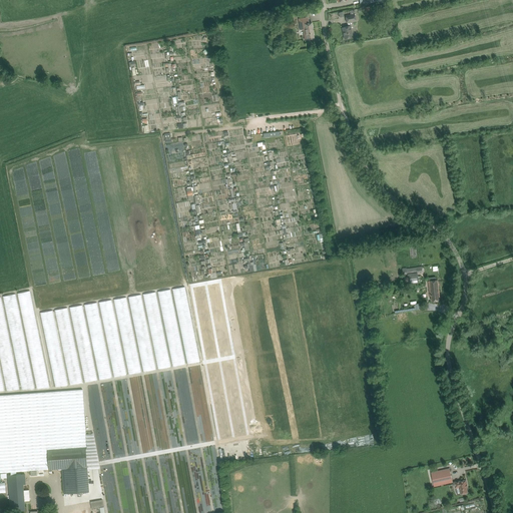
[(354,14),(351,15),(346,16),(347,23),(348,23),(348,26),(342,28),(345,39),(353,37),(351,27),(354,27),(353,22),(356,21),(355,14),(354,14)]
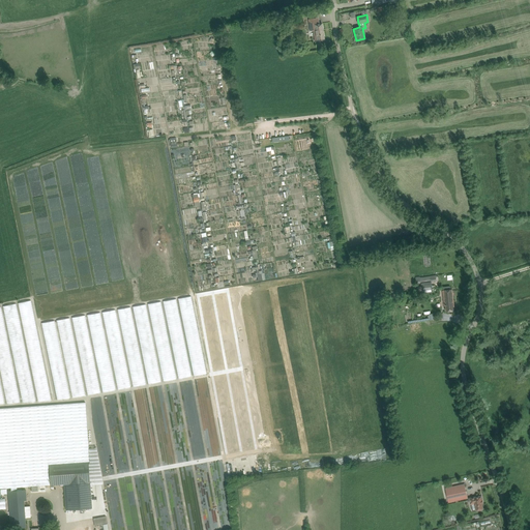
[(319,18),(314,19),(308,20),(311,31),(314,31),(315,35),(314,35),(315,41),(324,39),(323,31),(322,30),(323,30),(322,23),(319,24),(319,18)]
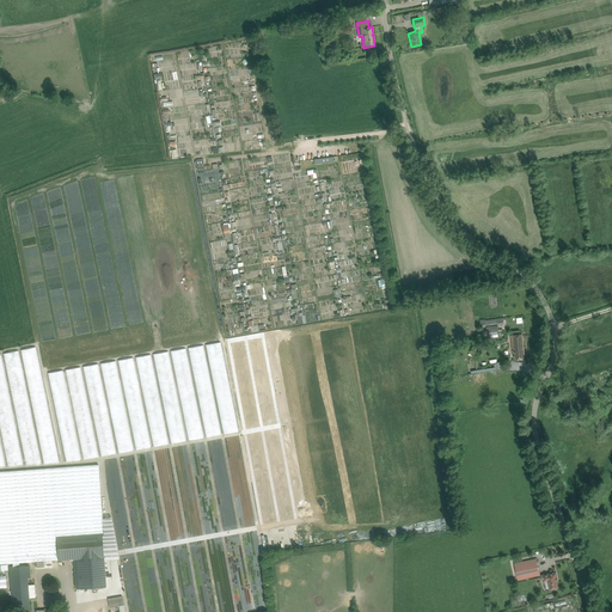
[(224,224),(226,239),(233,238),(231,227),(238,226),(238,221),(224,224)]
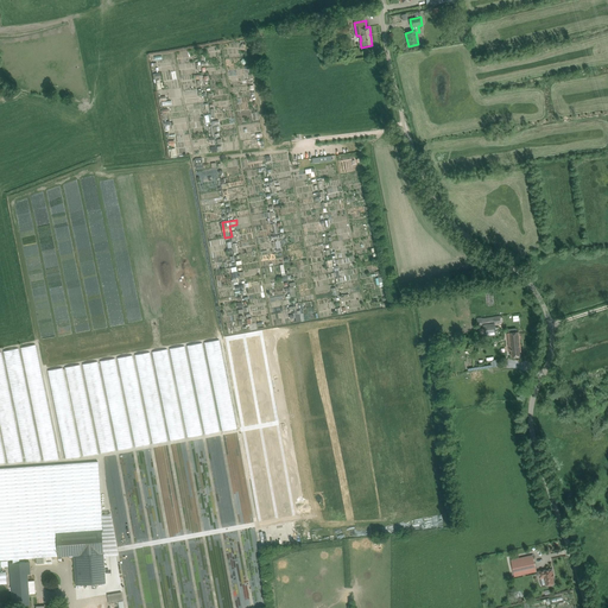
[(379,286),(385,286),(384,270),(375,271),(377,283),(379,283),(379,286)]
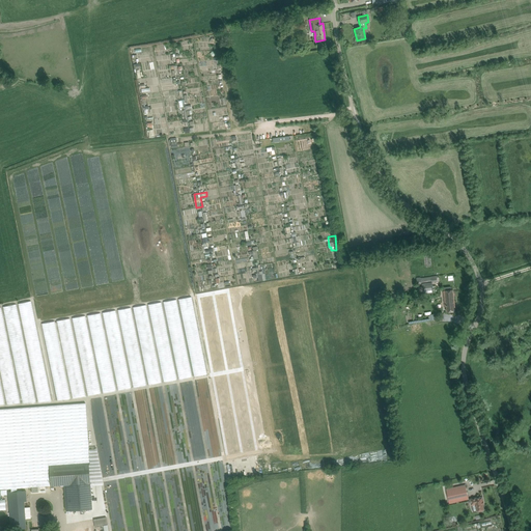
[(72,303),(60,335),(46,318),(53,399),(66,398),(64,384),(85,367),(104,365),(146,381),(136,368),(144,345),(147,382),(204,376),(194,274),(180,313),(177,284),(165,318),(162,281),(149,316),(146,286),(135,318),(134,313),(105,316),(106,326),(88,305),(90,328),(73,307),(72,303)]
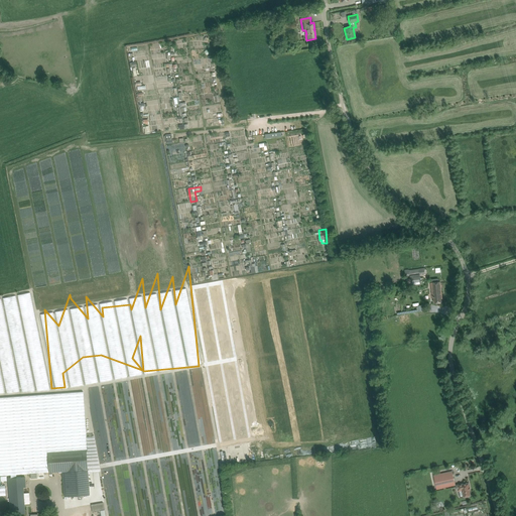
[(420,277),(410,279),(410,280),(411,286),(411,287),(421,286),(420,278),(420,277)]
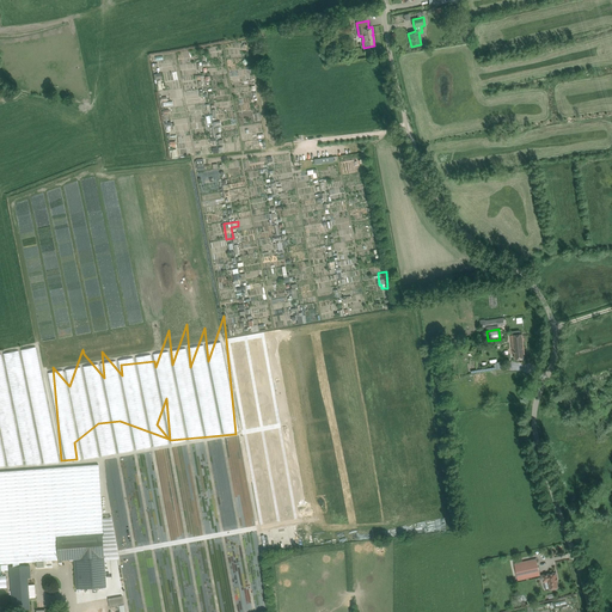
[(515,354),(515,361),(525,360),(522,335),(510,336),(513,354),(515,354)]
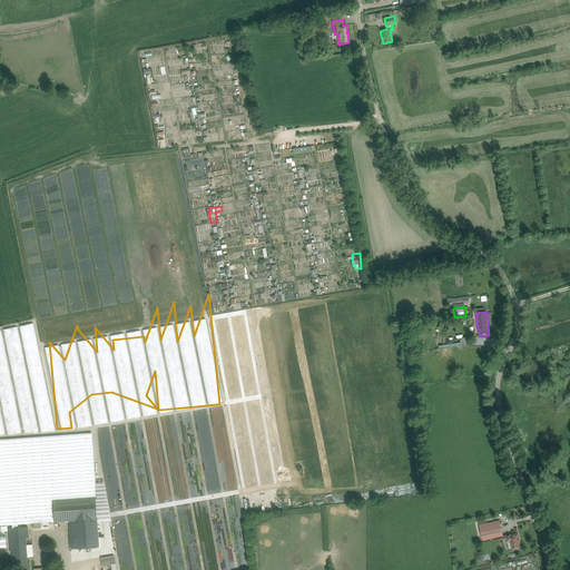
[(0,413),(17,423),(23,422),(9,401),(25,410),(20,383),(26,392),(25,393),(41,418),(42,425),(52,424),(35,316),(21,338),(18,318),(6,338),(0,335),(0,413)]
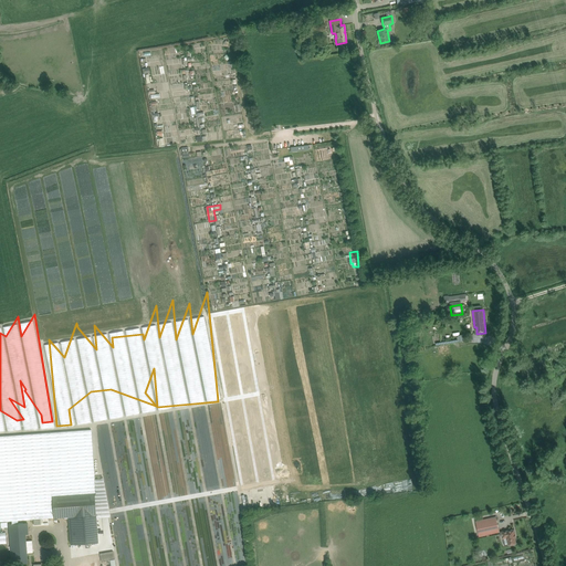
[(9,524),(11,565),(28,564),(27,556),(27,555),(27,554),(33,553),(32,541),(27,542),(25,536),(22,536),(22,535),(29,534),(28,523),(18,524),(18,521),(69,517),(71,545),(98,543),(96,515),(95,494),(96,493),(91,430),(0,436),(0,522),(12,521),(12,524),(9,524)]
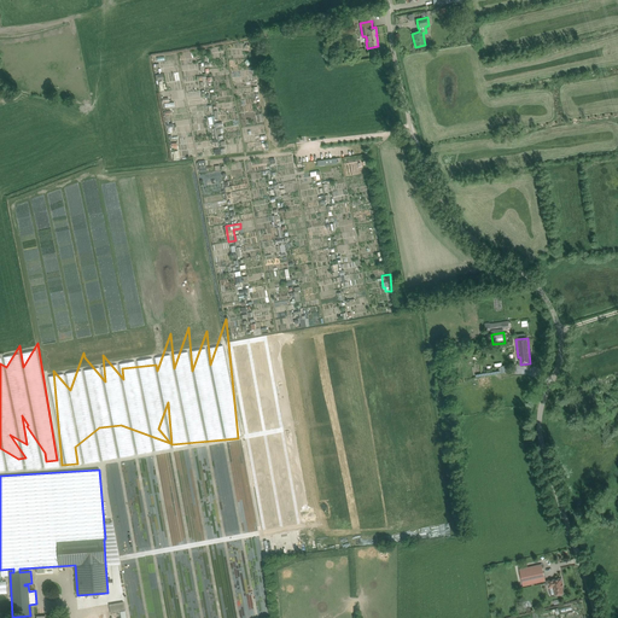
[(519,569),(523,586),(546,581),(542,564),(519,569)]
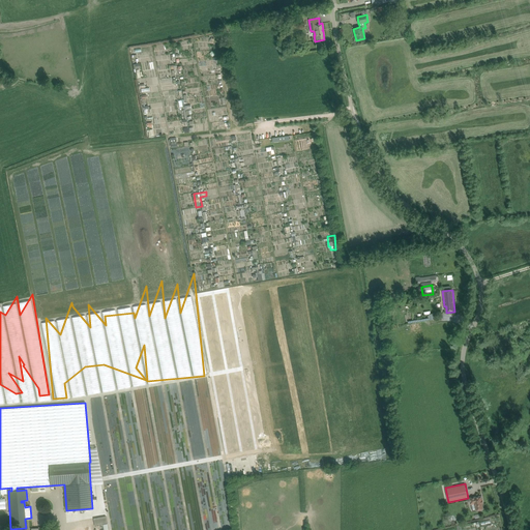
[(481,496),(476,497),(469,498),(471,504),(475,503),(476,510),(478,509),(479,510),(483,509),(483,508),(482,503),(481,500),(482,500),(481,496)]
